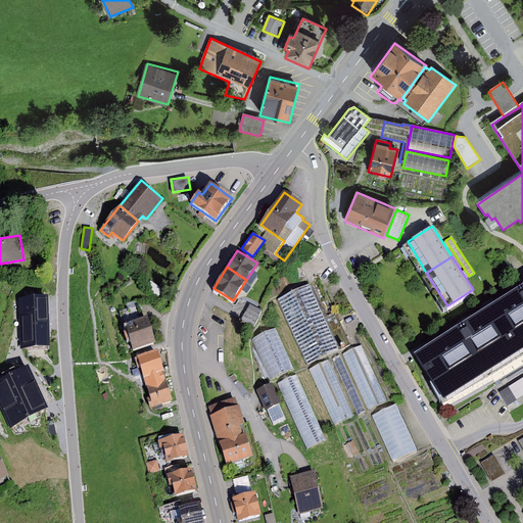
[(310,284),(277,299),(306,364),(349,343),(335,313),(325,318),(310,284)]
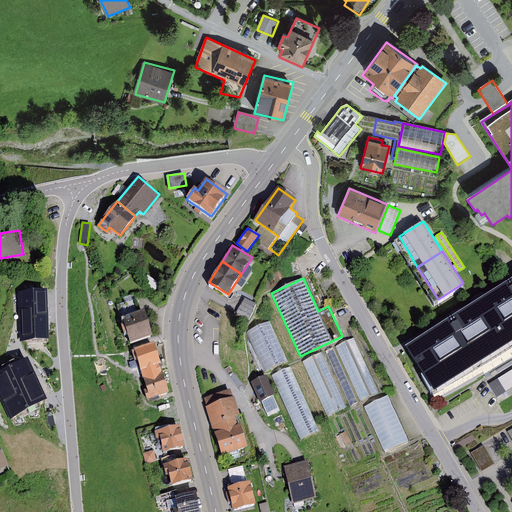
[(511,279),(406,347),(436,395),(511,347),(511,279)]
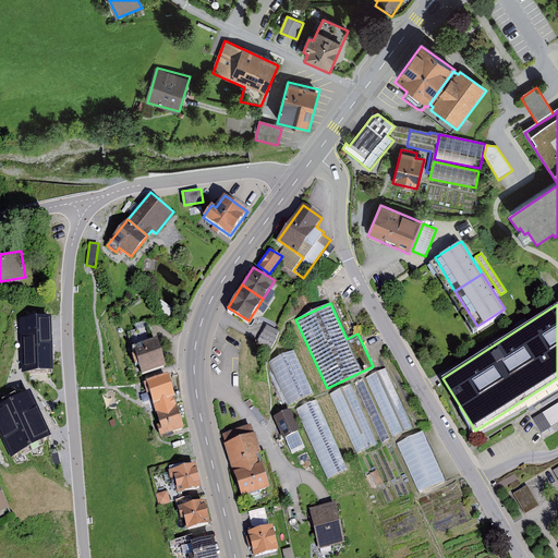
[(51,316),(21,318),(23,371),(53,368),(51,316)]
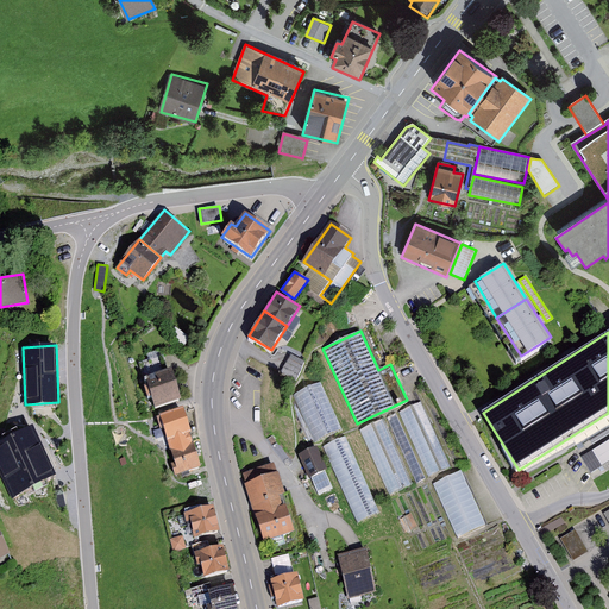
[(290,353),(281,372),(296,380),(306,362),(290,353)]
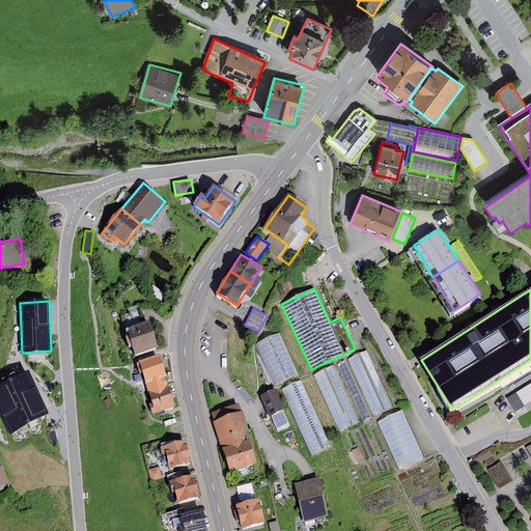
[(121,316),(126,330),(144,324),(139,310),(121,316)]
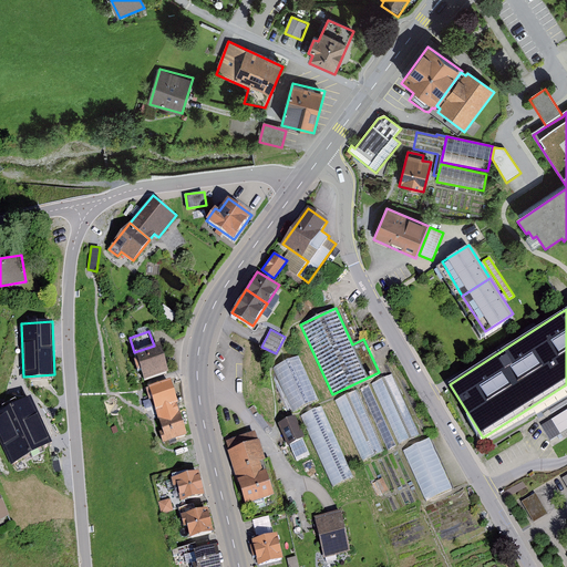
[(154,346),(134,352),(136,358),(134,359),(137,370),(141,369),(144,379),(168,371),(160,343),(154,346)]
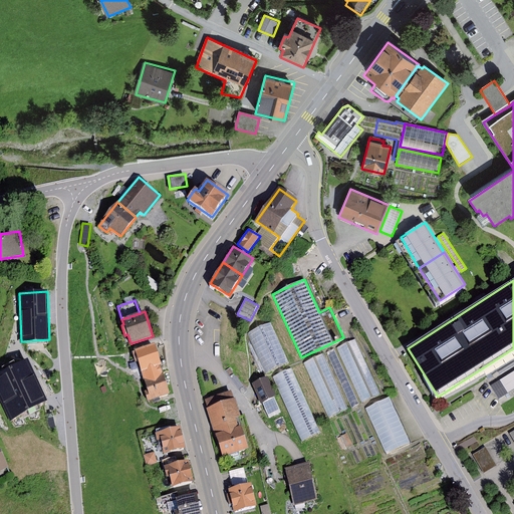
[(271,324),(248,334),(265,374),(289,364),(284,353),(271,324)]
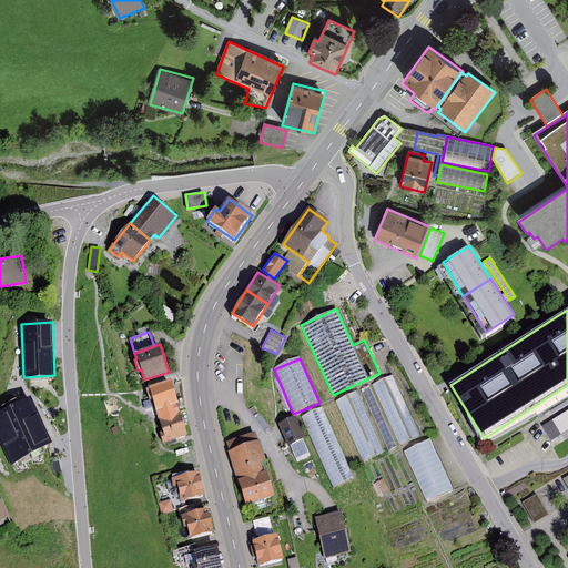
[(374,386),(399,446),(418,437),(393,377),(374,386)]
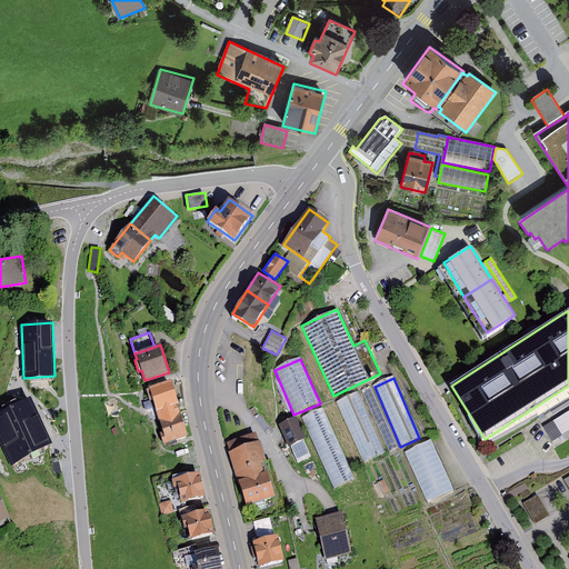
[(157,410),(179,403),(171,380),(146,388),(150,400),(153,398),(157,410)]
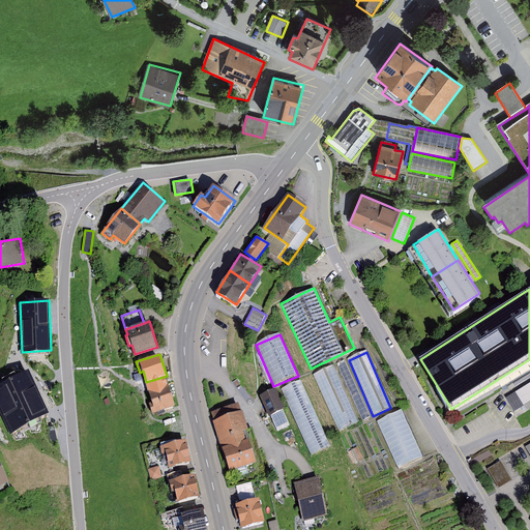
[(345,362),(336,365),(361,423),(371,419),(345,362)]
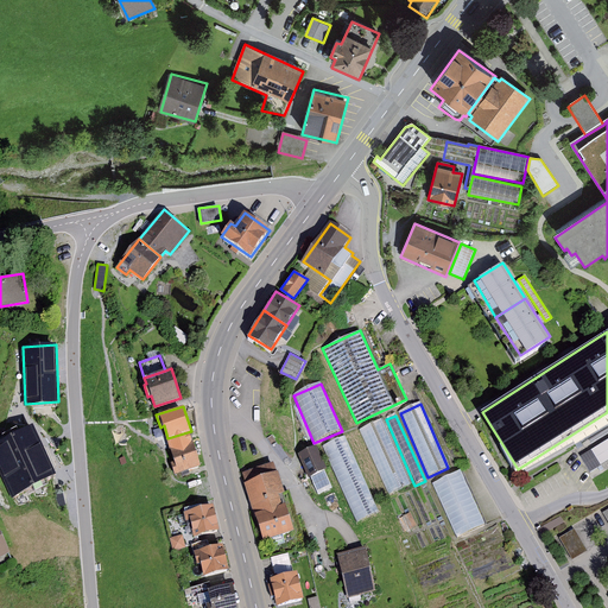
[(360,431),(388,495),(411,486),(382,422),(360,431)]
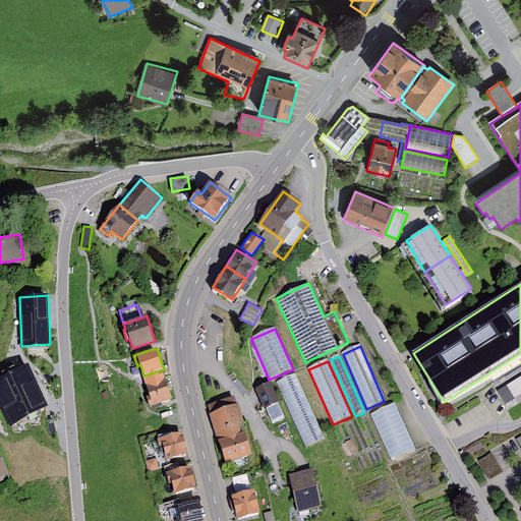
[(27,363),(0,377),(0,404),(10,425),(50,406),(27,363)]
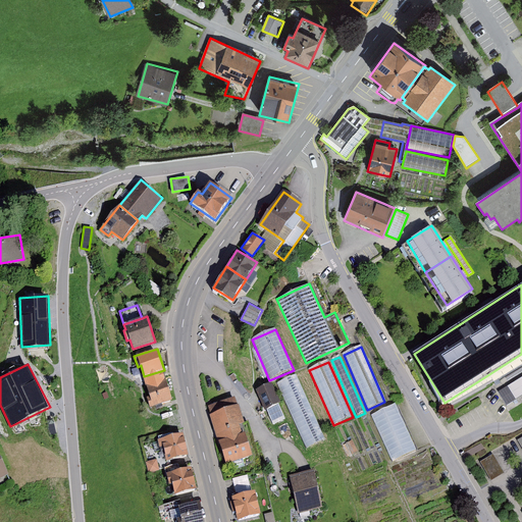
[(173,400),(164,370),(144,376),(150,397),(147,398),(150,407),(173,400)]
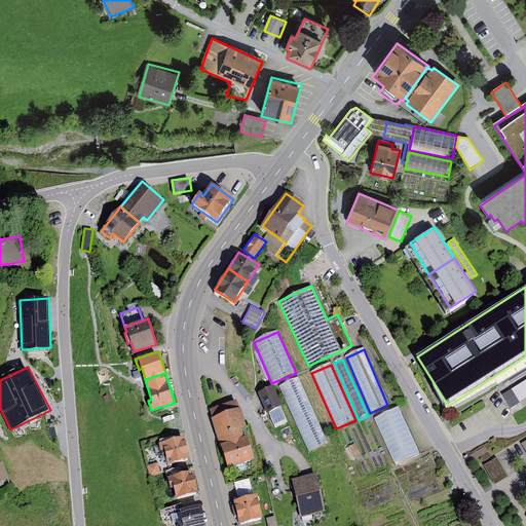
[(298,378),(278,387),(308,454),(328,446),(298,378)]
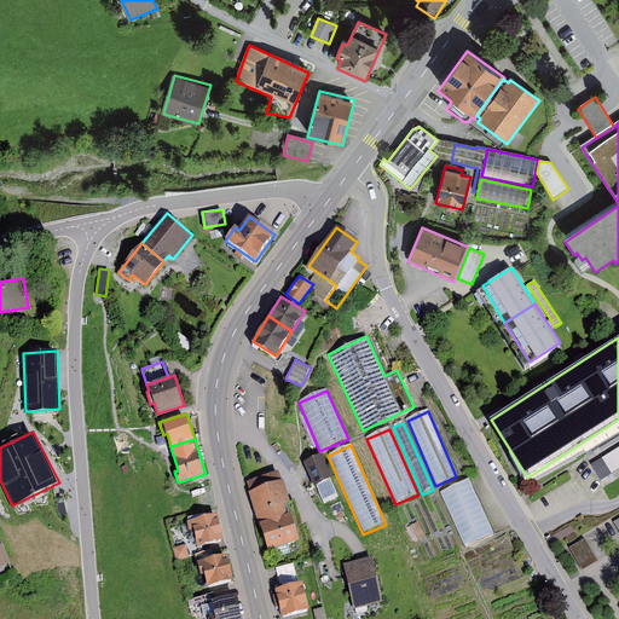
[(618,446),(593,464),(601,479),(618,467),(618,446)]
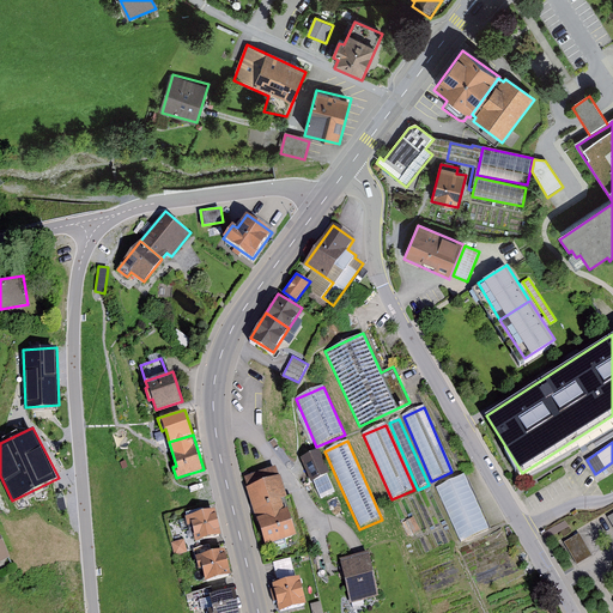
[(329,473),(320,449),(302,457),(311,480),(329,473)]
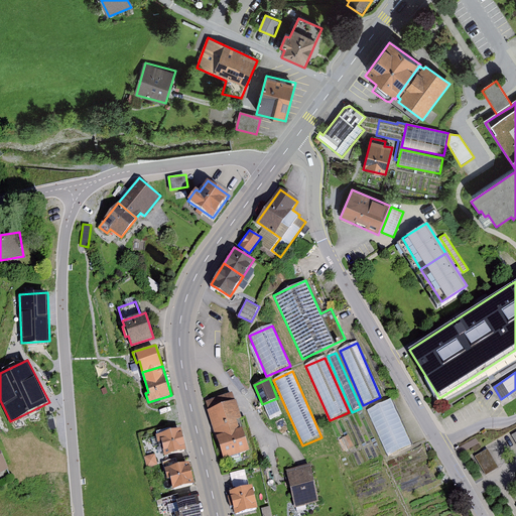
[(232,392),(205,400),(223,458),(249,449),(242,427),(239,427),(236,418),(242,417),(237,399),(234,399),(232,392)]
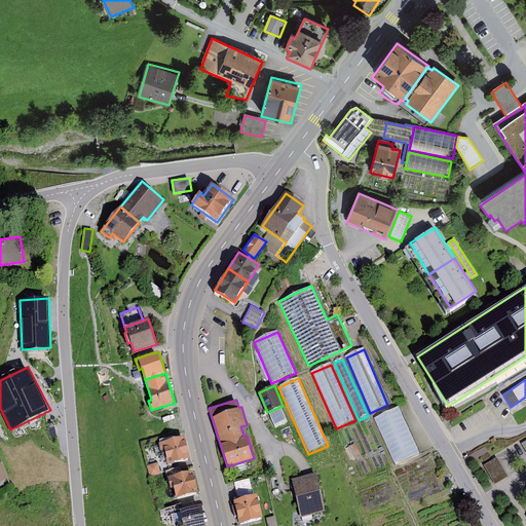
[(419,457),(399,409),(374,419),(396,467),(419,457)]
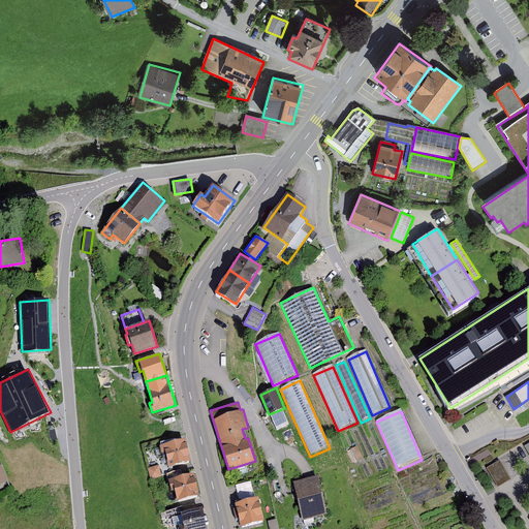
[(185,439),(159,445),(161,454),(165,453),(168,466),(190,461),(185,439)]
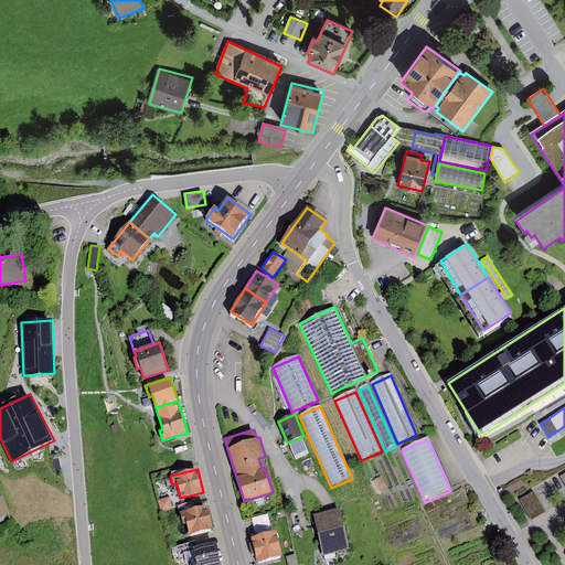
[(520,480),(501,492),(504,498),(524,486),(520,480)]
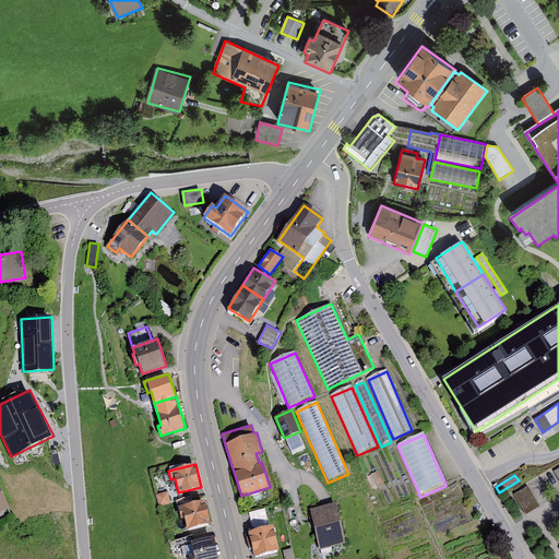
[(0,515),(11,510),(0,487),(0,515)]
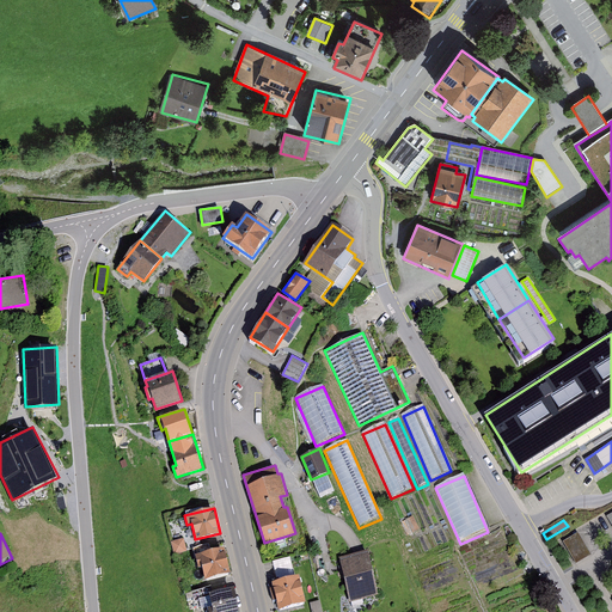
[(577,533),(563,542),(576,563),(591,555),(577,533)]
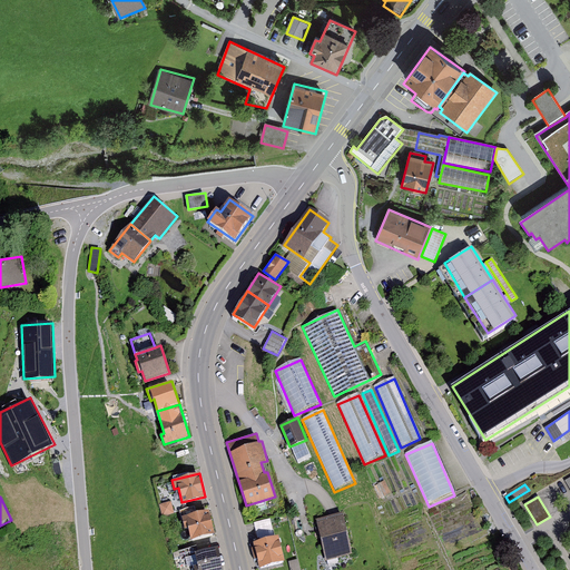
[(172,502),(160,504),(163,516),(175,513),(172,502)]
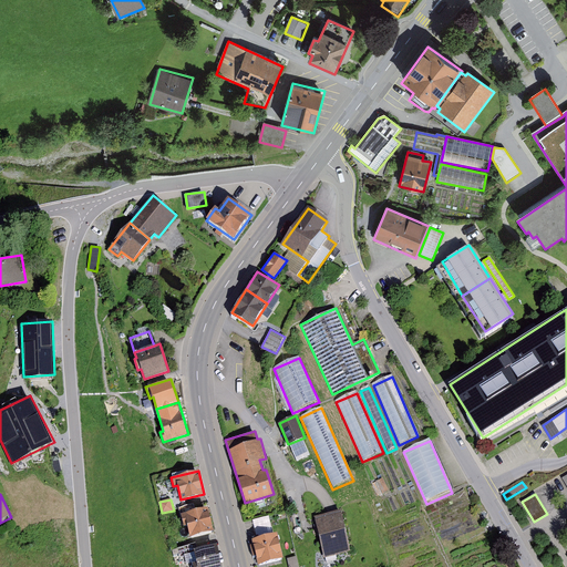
[(194,504),(178,508),(184,526),(187,525),(191,536),(213,529),(206,506),(195,509),(194,504)]
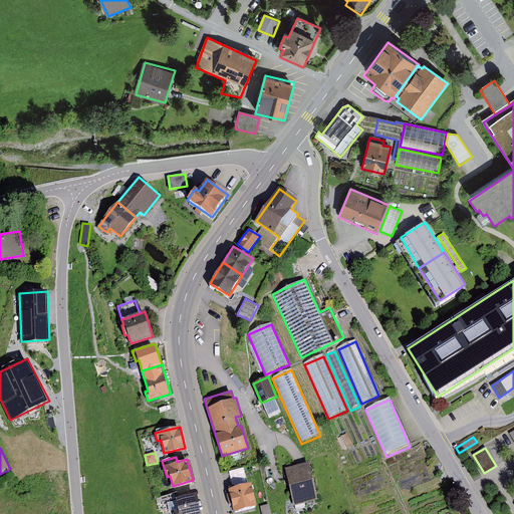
[(308,462),(285,468),(294,505),(317,499),(308,462)]
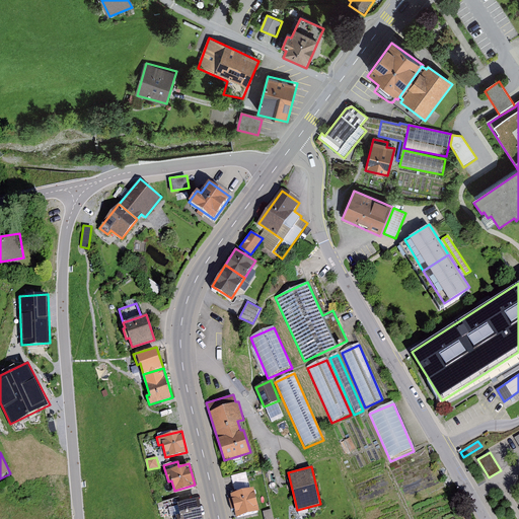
[(231,476),(235,493),(250,489),(246,473),(231,476)]
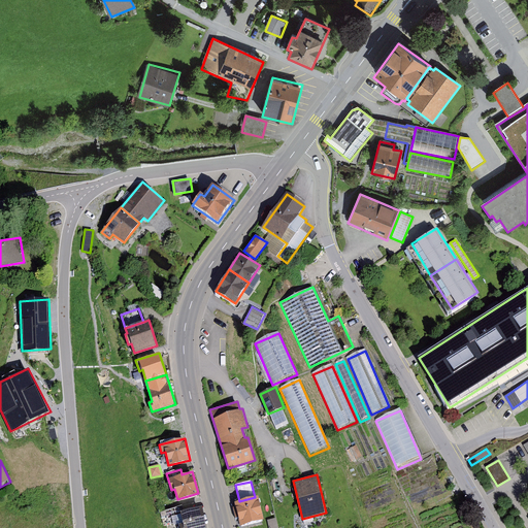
[(239,501),(234,502),(236,506),(233,507),(235,518),(238,517),(241,526),(264,520),(258,496),(255,497),(239,501)]
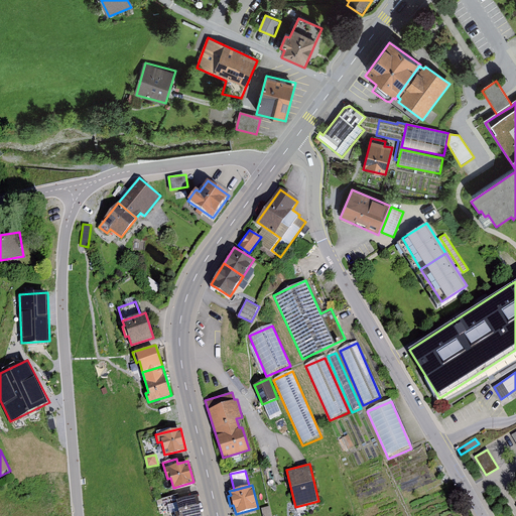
[(200,515),(196,495),(176,499),(178,508),(179,511),(174,512),(174,515),(200,515)]
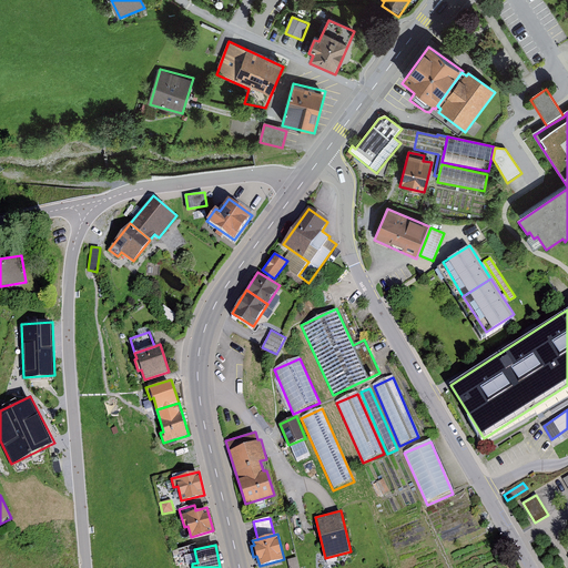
[(180,564),(196,559),(194,549),(193,546),(176,550),(180,564)]
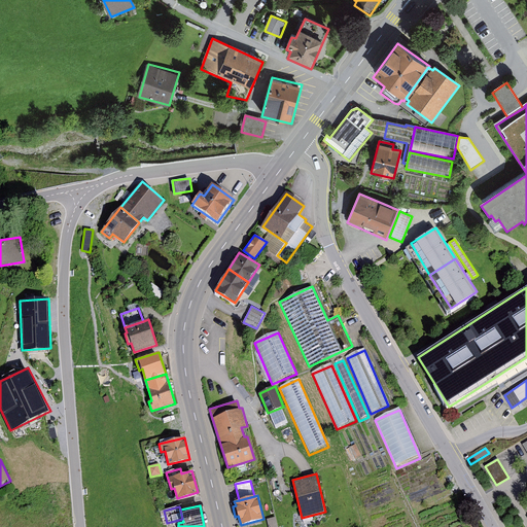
[(277,526),(276,517),(267,519),(268,526),(277,526)]
